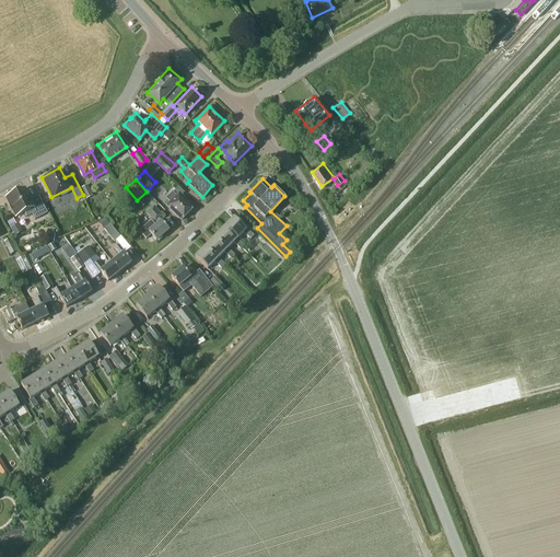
[(81,186),(86,196),(93,193),(88,182),(81,186)]
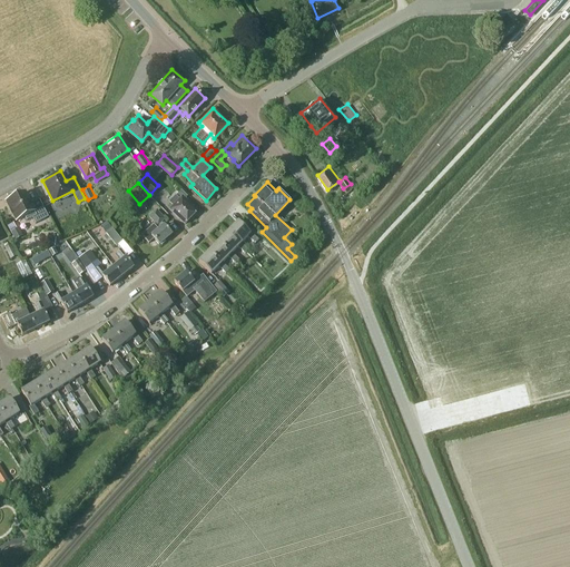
[(169,207),(185,222),(196,209),(189,203),(186,199),(187,198),(185,196),(187,194),(180,188),(175,194),(174,193),(168,198),(173,203),(172,204),(169,207)]
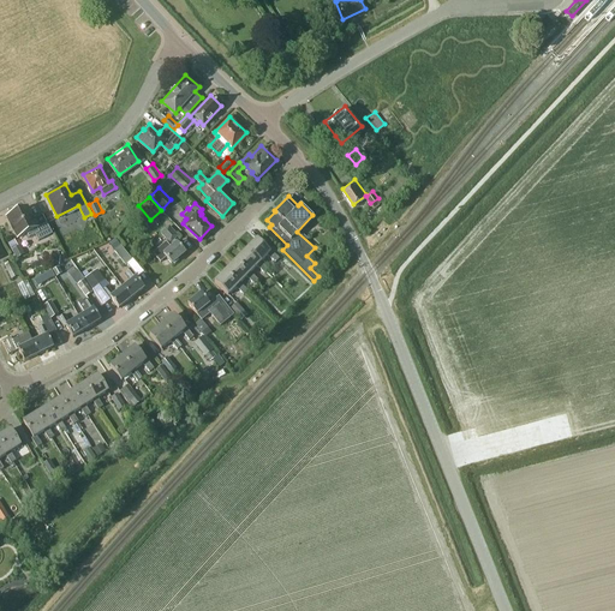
[(42,213),(33,216),(27,204),(6,215),(18,235),(27,231),(29,235),(35,232),(39,238),(52,231),(42,213)]
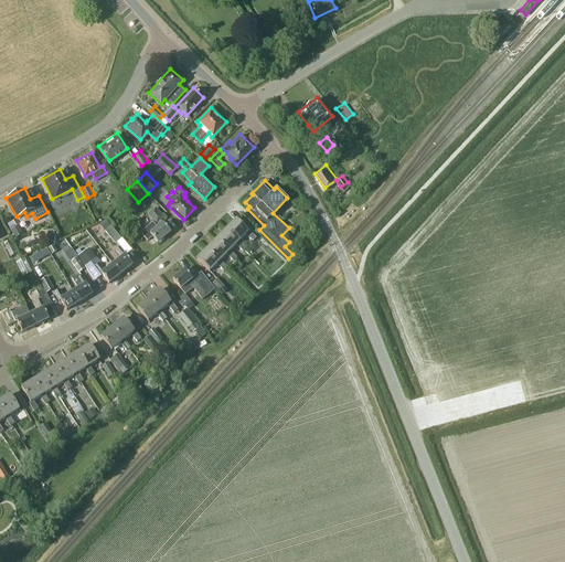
[(163,214),(155,205),(148,212),(156,221),(155,222),(152,221),(140,231),(147,239),(152,234),(158,241),(170,230),(159,218),(163,214)]
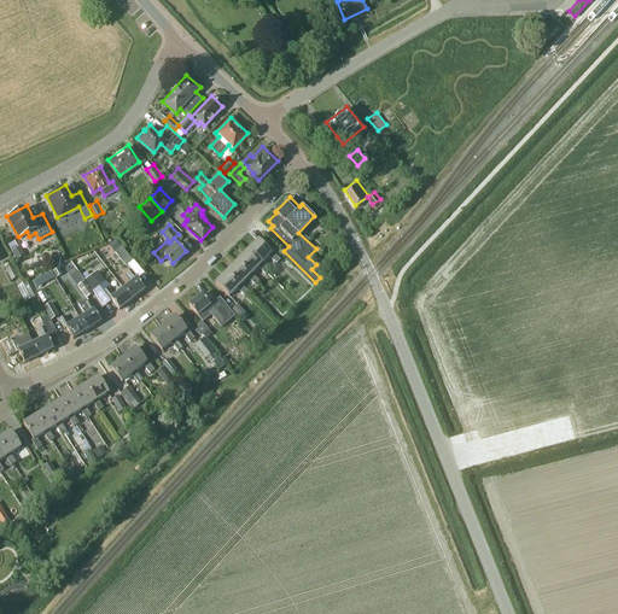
[(116,238),(110,243),(115,249),(121,244),(116,238)]
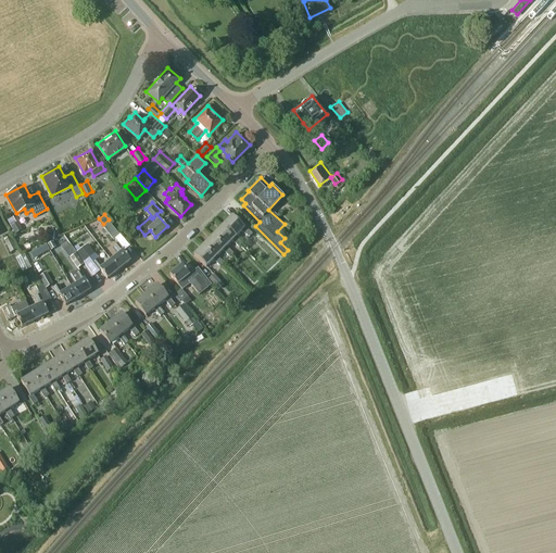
[(235,236),(236,235),(241,228),(249,236),(252,231),(244,224),(243,226),(231,214),(223,224),(235,236)]
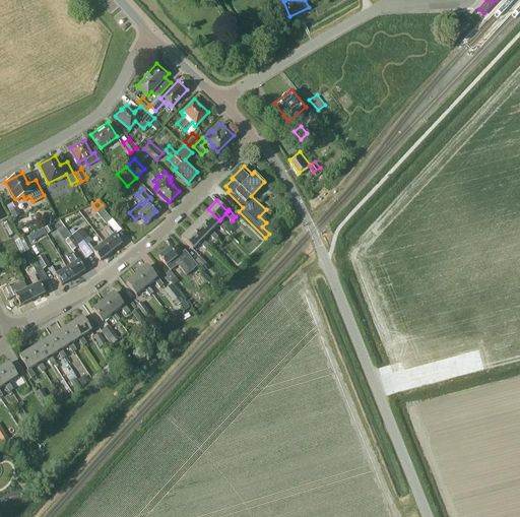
[(13,216),(20,212),(16,205),(10,208),(13,216)]
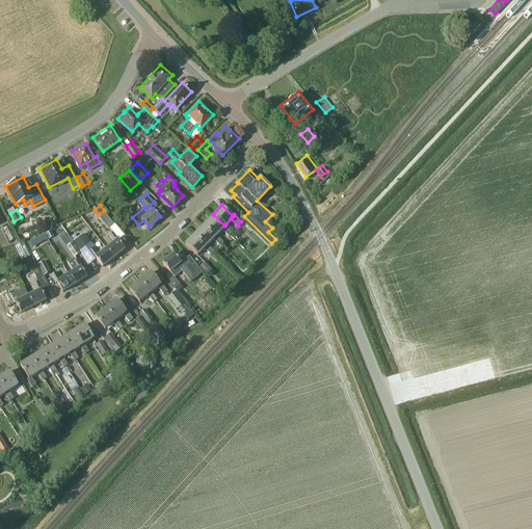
[(105,211),(99,215),(108,227),(114,222),(105,211)]
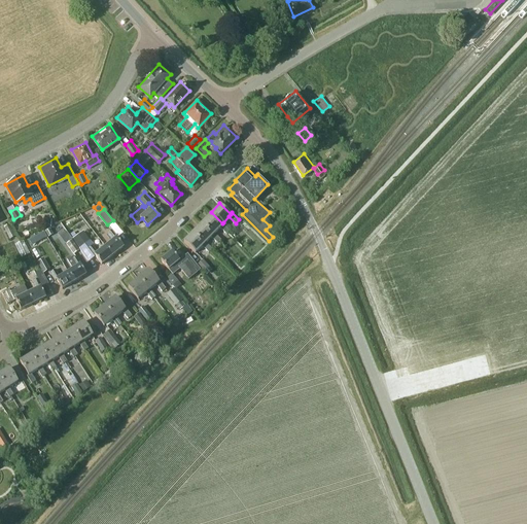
[(213,233),(214,232),(220,225),(226,233),(230,229),(223,222),(222,223),(211,212),(202,221),(213,233)]
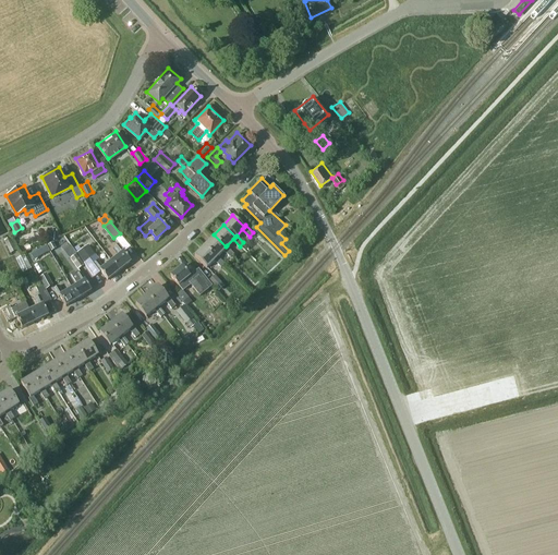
[(216,256),(218,255),(223,249),(230,255),(234,252),(227,245),(226,246),(214,234),(204,244),(216,256)]
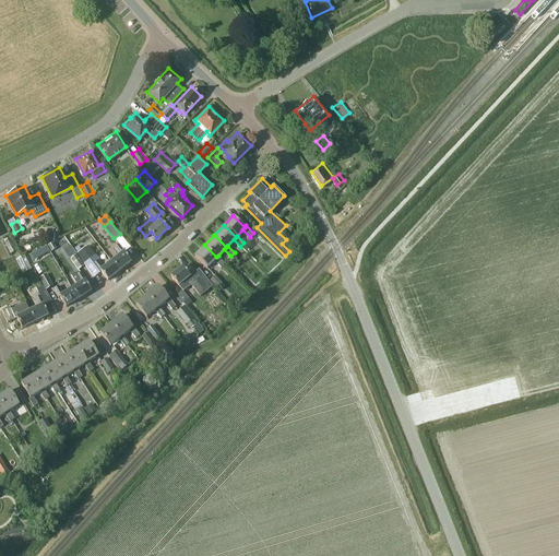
[(10,251),(16,248),(11,236),(4,239),(10,251)]
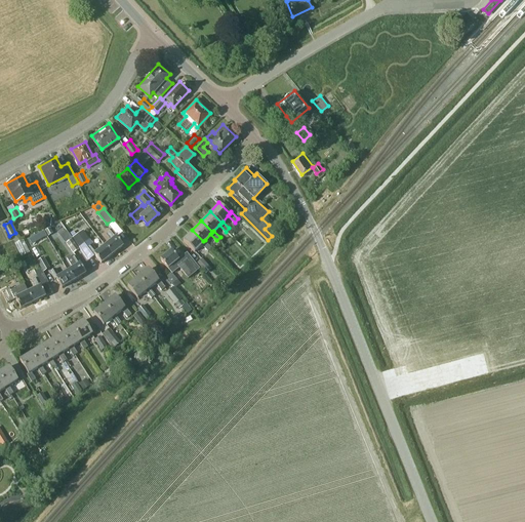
[(44,229),(48,234),(53,231),(49,226),(44,229)]
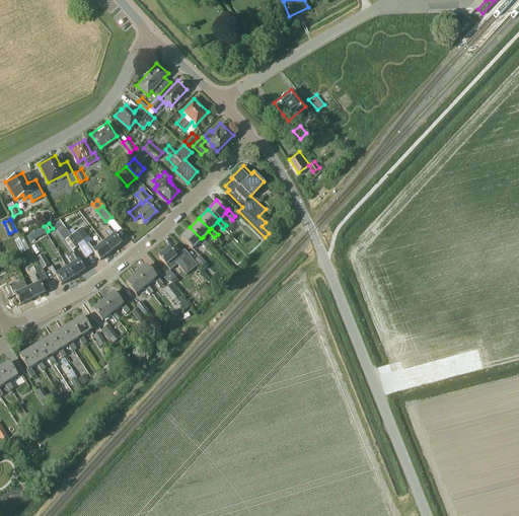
[(103,240),(110,249),(122,241),(115,232),(116,231),(109,224),(105,227),(112,234),(103,240)]
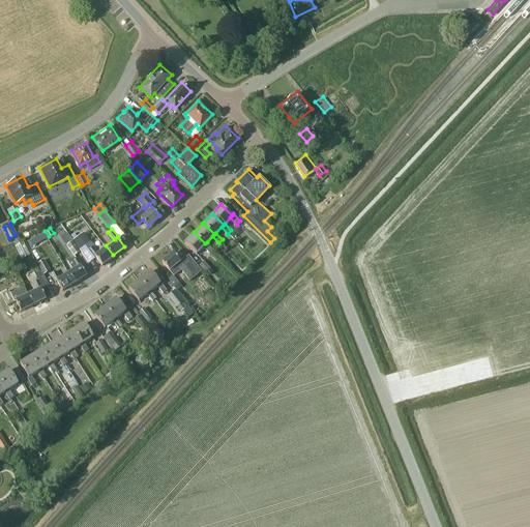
[(91,240),(84,230),(74,238),(80,247),(91,240)]
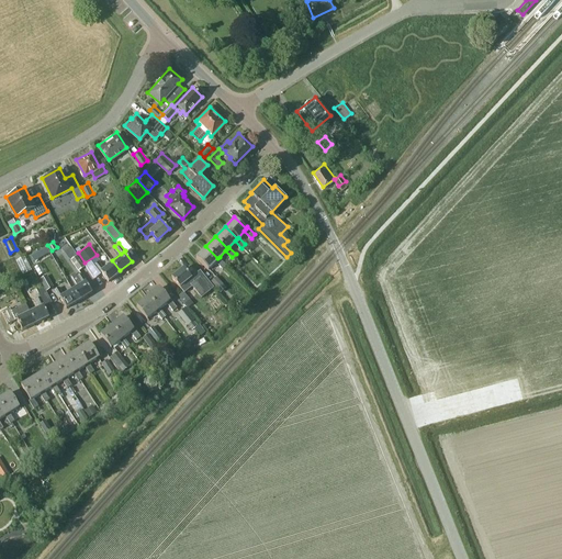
[(32,252),(34,258),(49,250),(46,245),(32,252)]
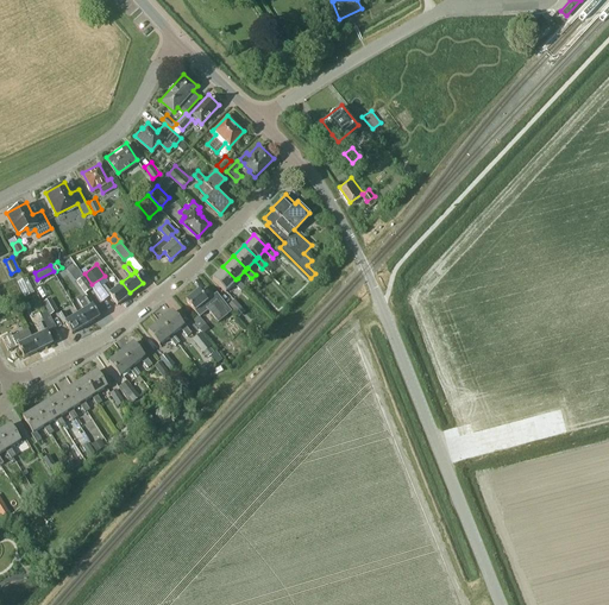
[(236,279),(223,266),(212,277),(225,290),(233,282),(242,289),(245,285),(238,278),(236,279)]
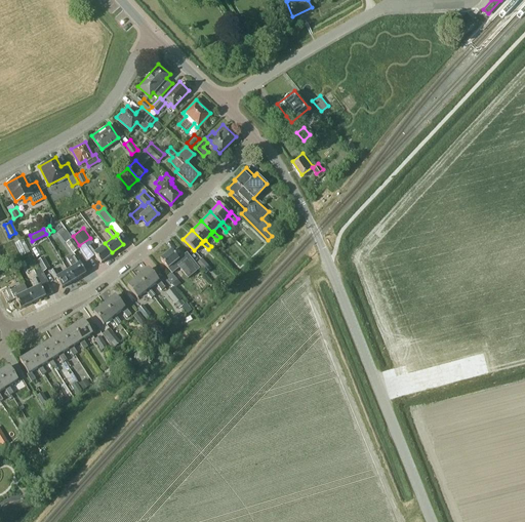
[(66,241),(73,251),(78,247),(72,237),(66,241)]
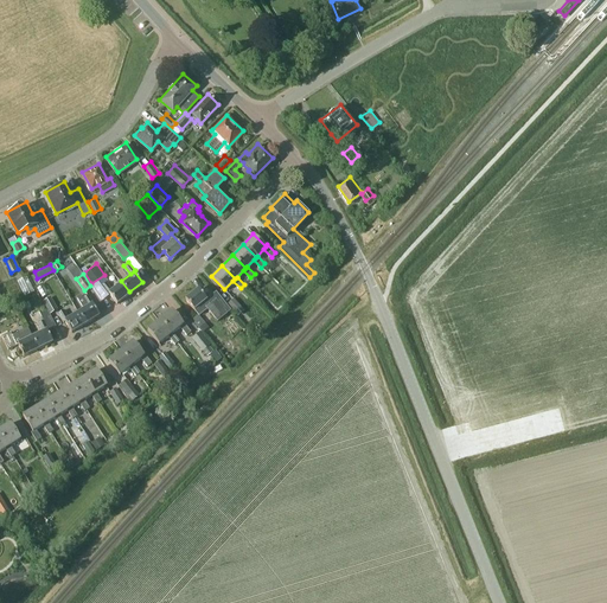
[(116,302),(129,292),(121,281),(113,288),(106,281),(101,284),(108,293),(109,292),(116,302)]
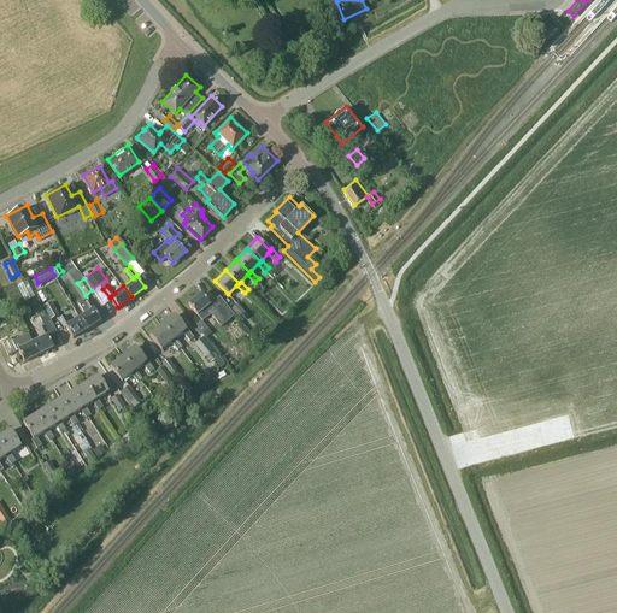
[(219,294),(210,302),(201,292),(199,294),(198,295),(188,302),(200,318),(201,319),(210,312),(215,318),(221,324),(231,317),(230,316),(234,313),(219,294)]
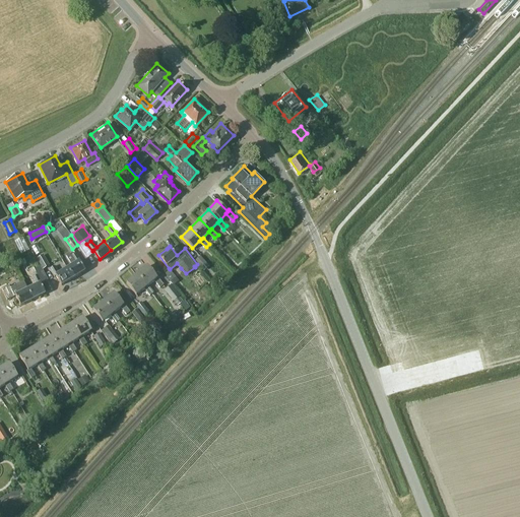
[(67,266),(73,275),(84,268),(79,259),(80,259),(75,251),(71,254),(69,251),(66,253),(72,263),(67,266)]
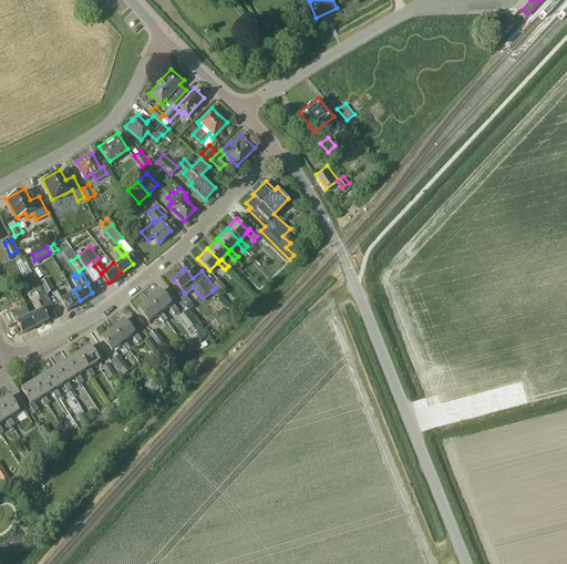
[(54,287),(48,275),(40,279),(45,291),(54,287)]
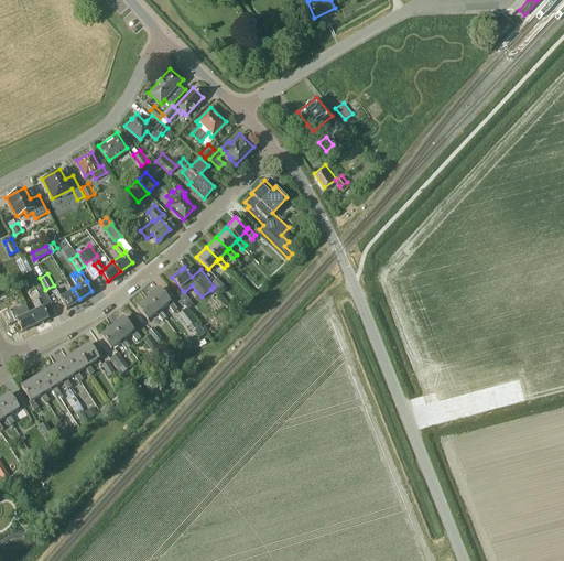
[(209,279),(220,292),(227,287),(216,273),(209,279)]
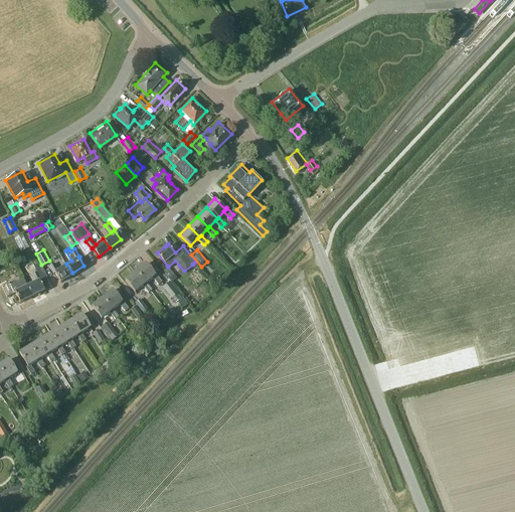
[(27,285),(32,295),(44,289),(39,279),(45,276),(39,262),(34,265),(36,270),(31,273),(35,281),(27,285)]
